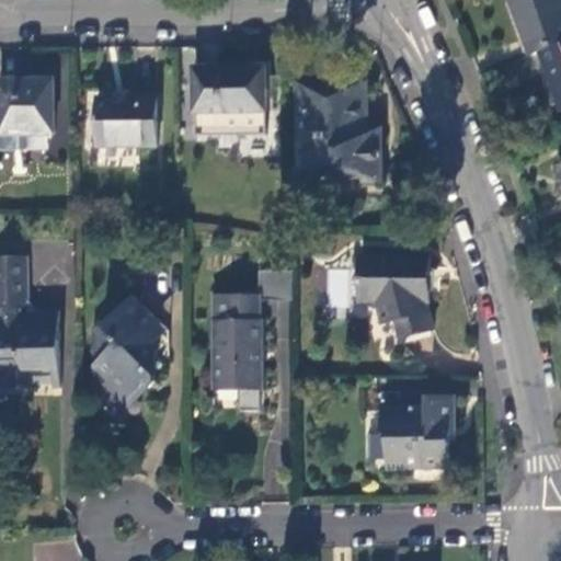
[(508,0),(530,57),(539,54),(560,45),(560,8),(558,0),(508,0)]
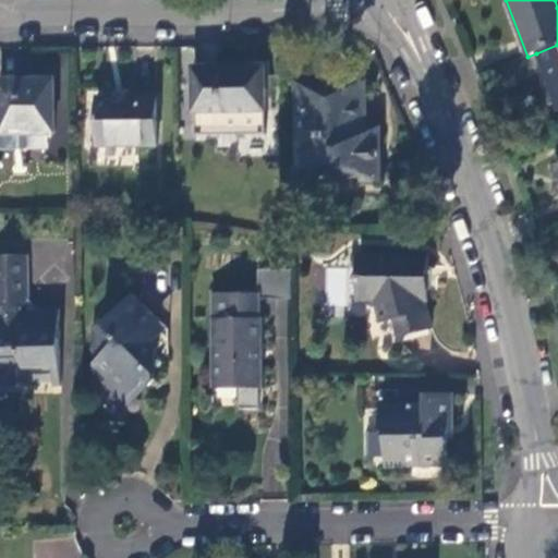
[(557,111),(557,45),(536,53),(557,112),(557,111)]
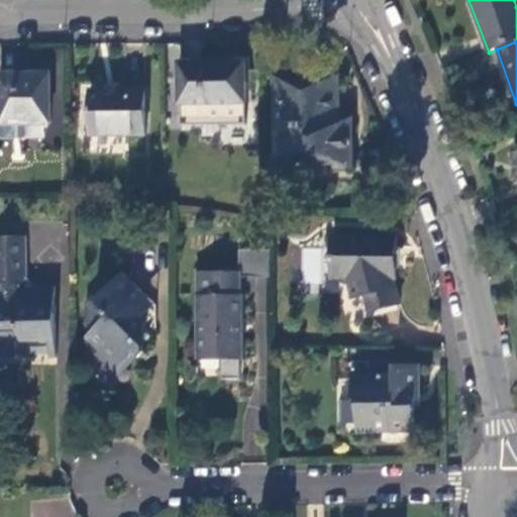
[(247,66),(181,67),(182,105),(247,104),(247,66)]
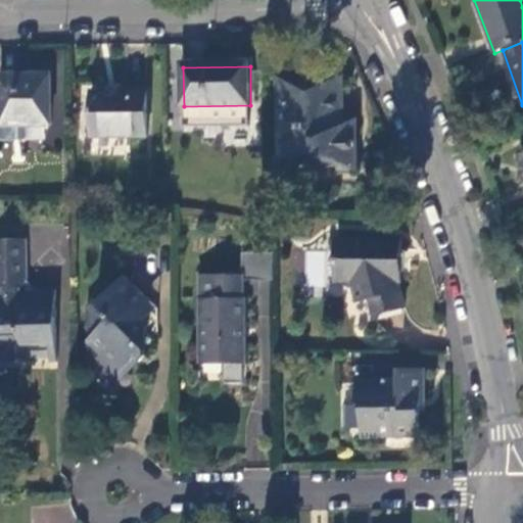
[(48,78),(0,78),(0,143),(25,144),(25,128),(27,128),(46,127),(48,128),(48,78)]
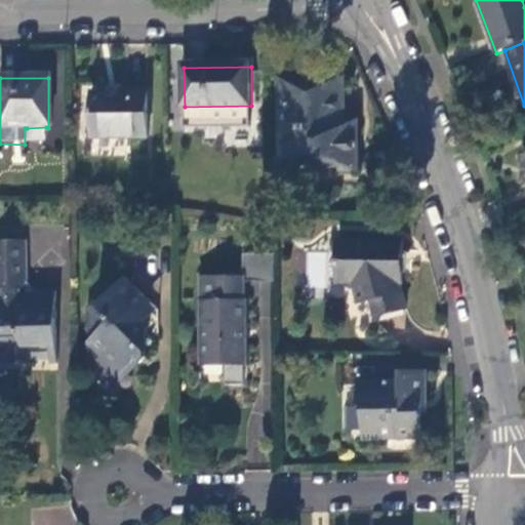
[(276,80),(278,169),(354,168),(354,139),(340,139),(339,79),(276,80)]
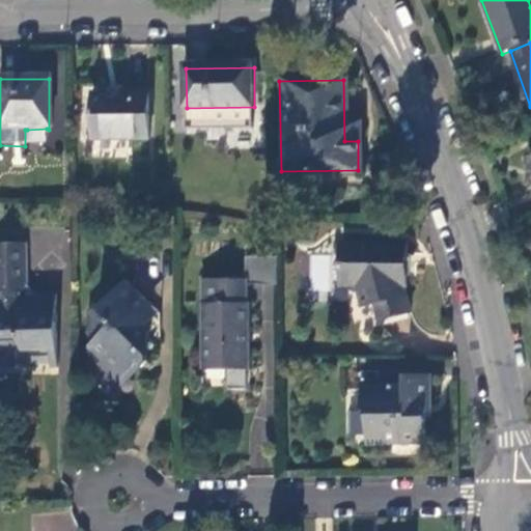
[(150,96),(94,96),(95,140),(151,140),(150,96)]
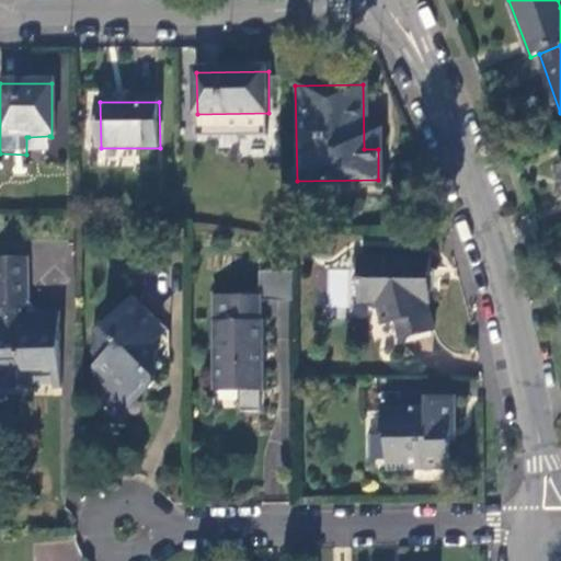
[(49,150),(49,136),(29,137),(29,150),(49,150)]
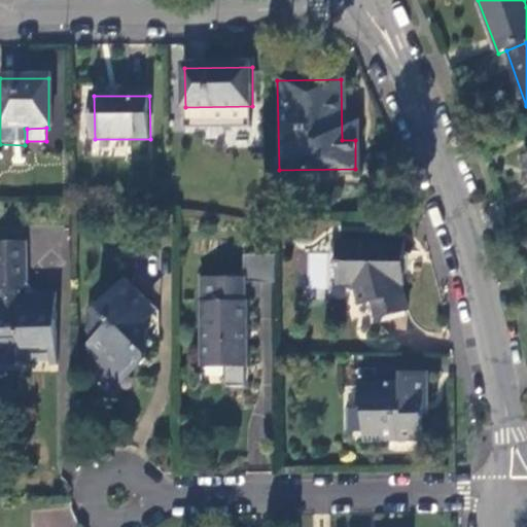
[(403,241),(339,240),(339,283),(354,284),(360,303),(372,301),(378,316),(407,309),(399,284),(402,284),(403,241)]
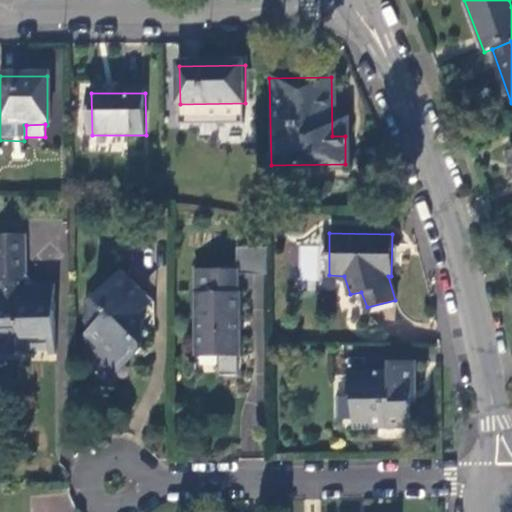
[(0,237),(0,355),(18,355),(18,346),(49,345),(49,356),(56,356),(54,285),(35,285),(34,288),(26,283),(25,237),(0,237)]
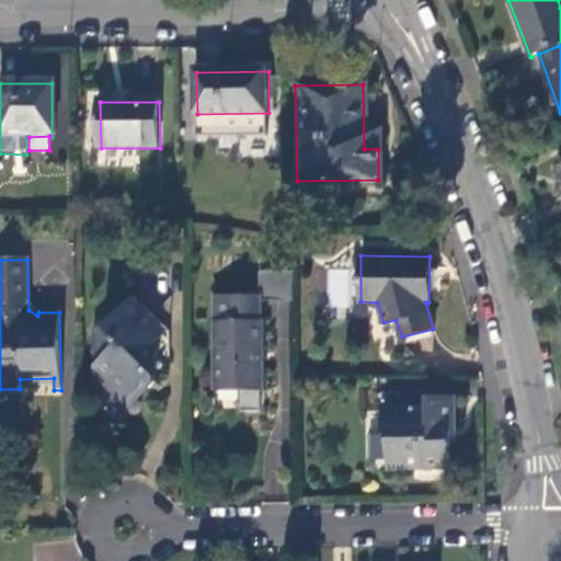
[(293,272),(260,272),(260,295),(260,300),(293,300),(293,272)]
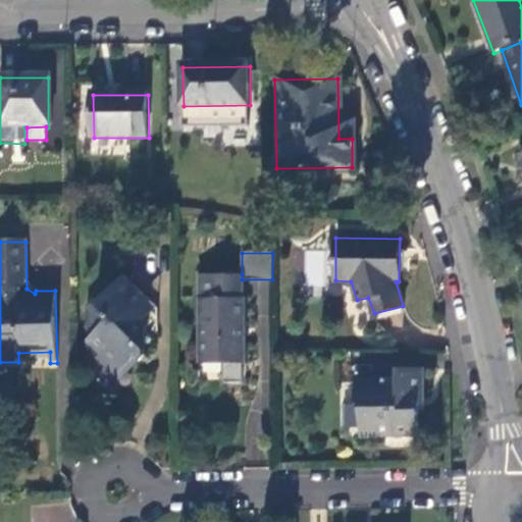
[(224,360),(224,383),(243,382),(243,360),(245,360),(245,298),(242,298),(242,279),(242,274),(200,274),(200,360),(224,360)]
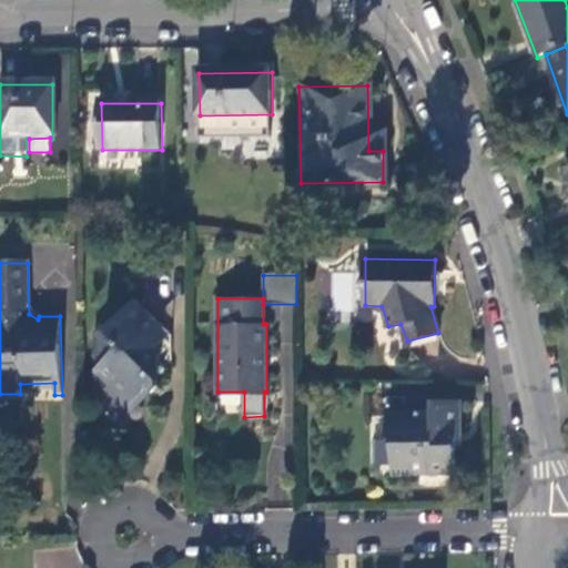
[(160,322),(135,300),(105,331),(94,332),(94,357),(100,364),(94,371),(131,404),(148,386),(154,392),(161,384),(160,322)]
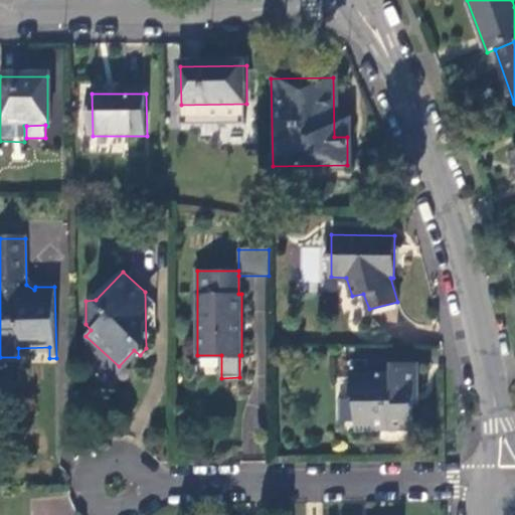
[(393,375),(353,376),(353,401),(356,401),(356,402),(357,423),(357,435),(375,435),(375,433),(413,432),(413,406),(410,406),(410,393),(419,393),(419,365),(393,365),(393,375)]
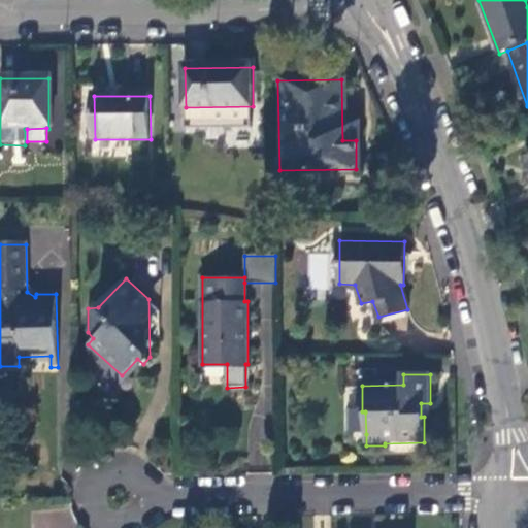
[(430,403),(421,403),(421,417),(424,417),(430,417),(430,403)]
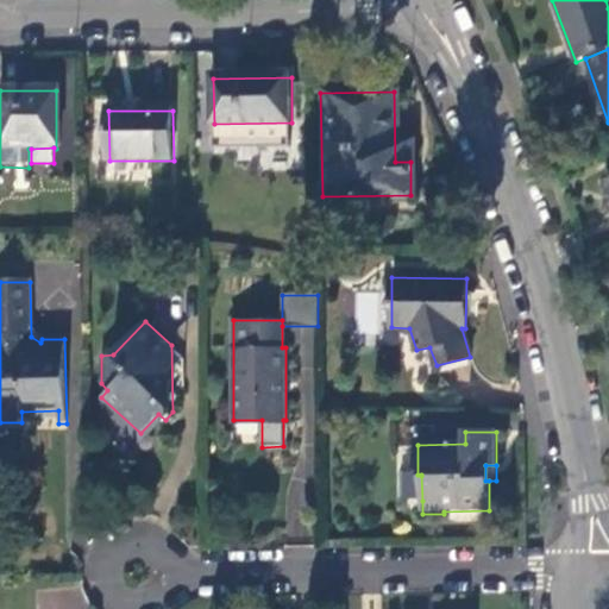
[(421,476),(403,476),(403,501),(422,501),(421,476)]
